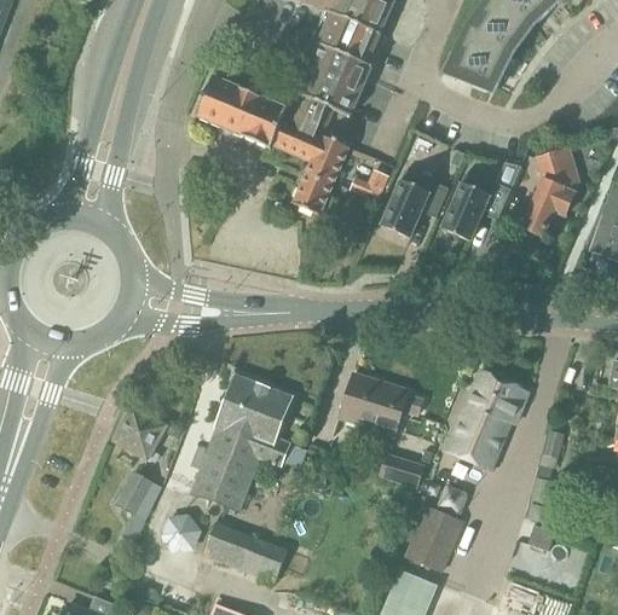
[(0,25),(3,27),(12,0),(0,0),(0,25)]
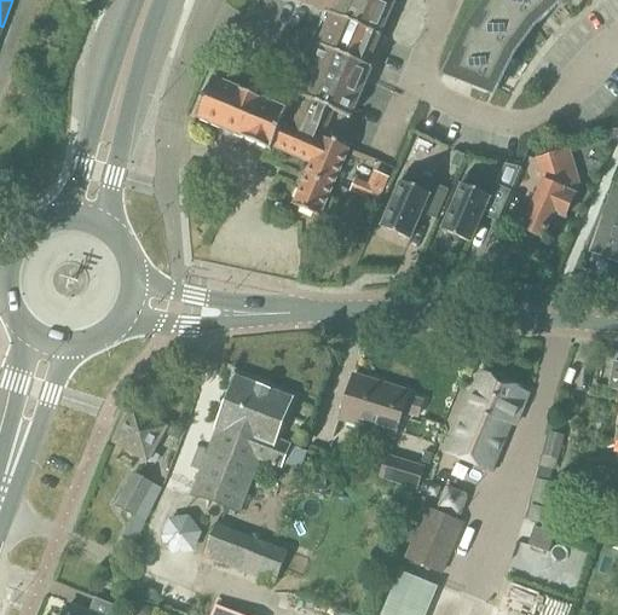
[(290,109),(325,125),(334,106),(351,115),(385,35),(380,33),(394,0),(299,0),(324,11),(311,41),(317,44),(295,93),(298,94),(290,109)]
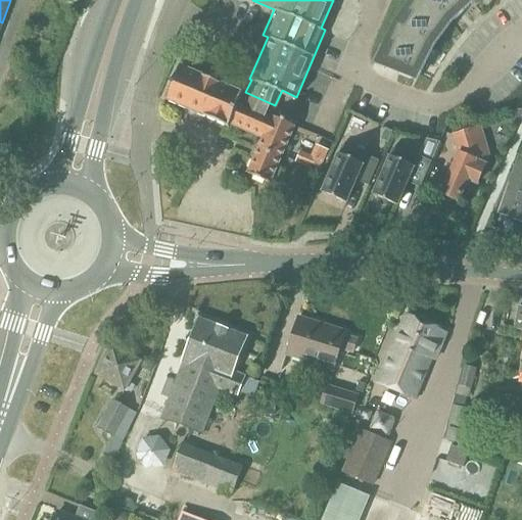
[(414,0),(408,9),(412,13),(404,25),(398,21),(389,41),(394,43),(387,57),(377,53),(377,54),(415,69),(429,42),(446,17),(465,0),(414,0)]
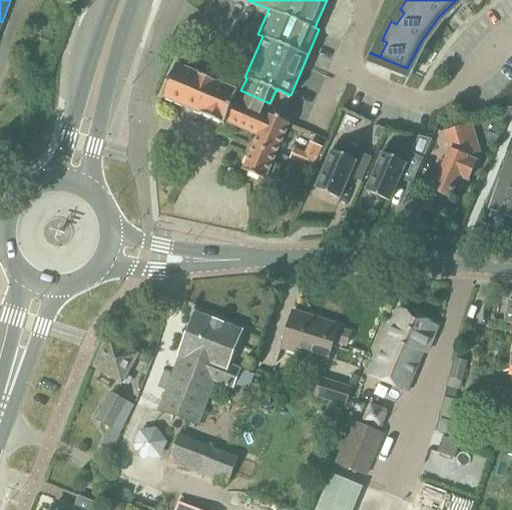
[(161,95),(223,123),(225,119),(257,132),(266,111),(267,111),(270,103),(240,90),(175,62),(161,95)]
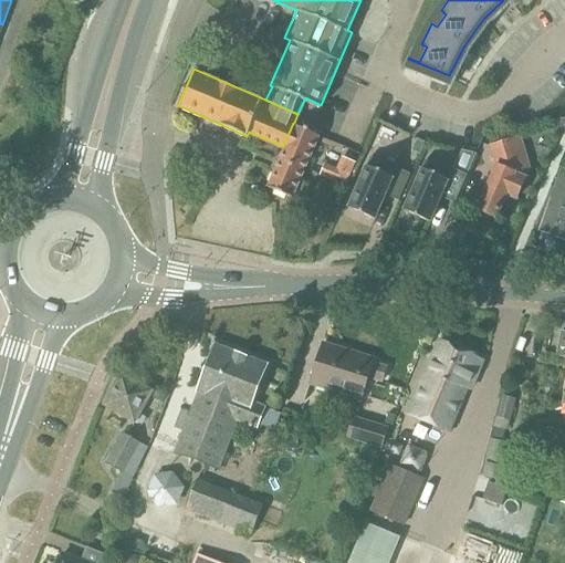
[(561,117),(551,120),(556,139),(564,120),(564,118),(563,117),(561,117)]
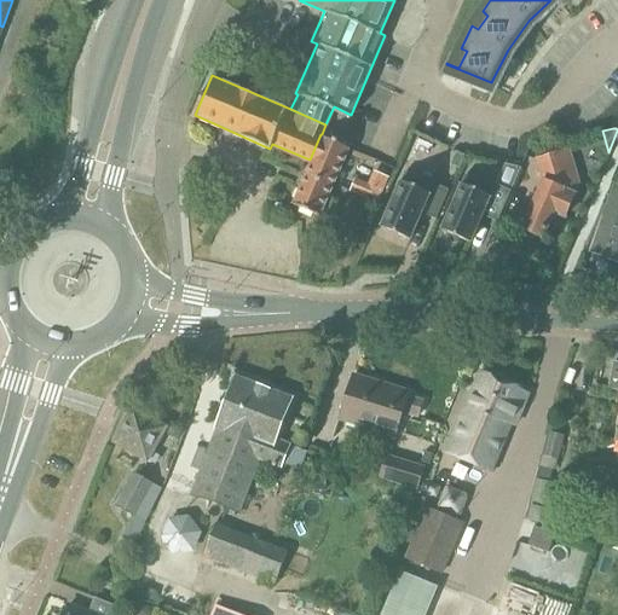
[(321,134),(310,160),(292,202),(319,214),(348,146),(322,134),(321,134)]
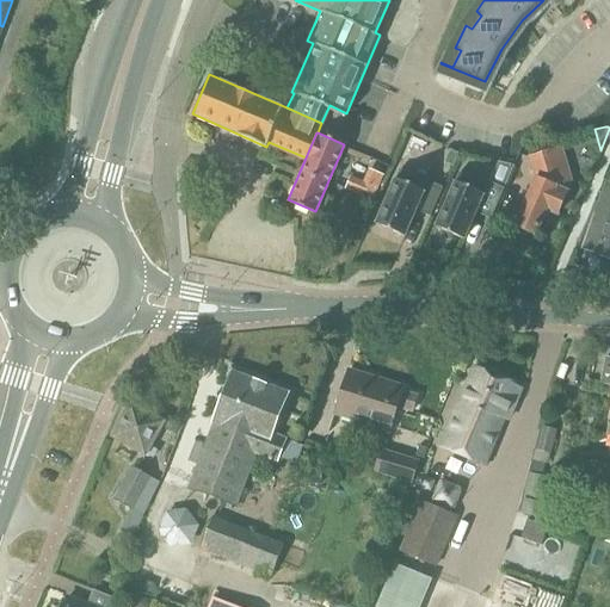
[(535,175),(515,223),(536,233),(546,208),(556,212),(571,179),(561,147),(529,156),(535,175)]
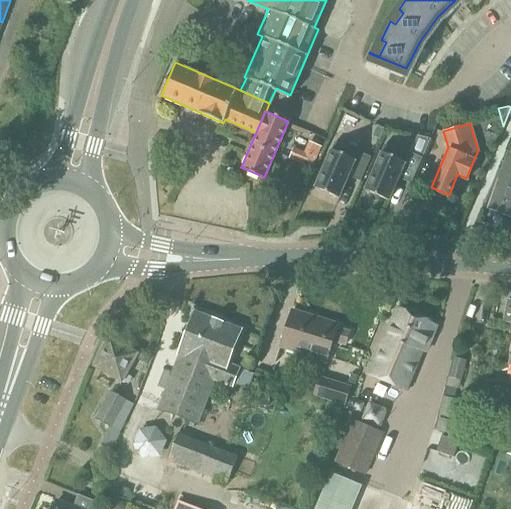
[(371,155),(335,140),(314,186),(339,196),(348,174),(360,179),(371,155)]
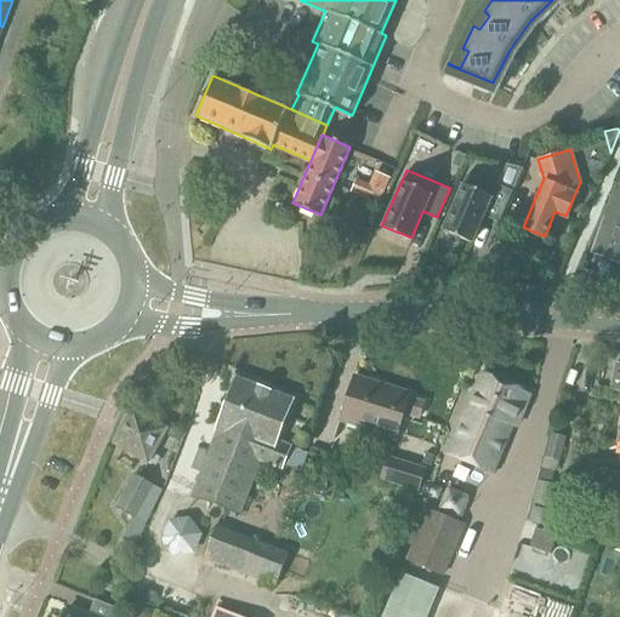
[(356,178),(350,192),(376,204),(388,177),(374,171),(368,183),(356,178)]
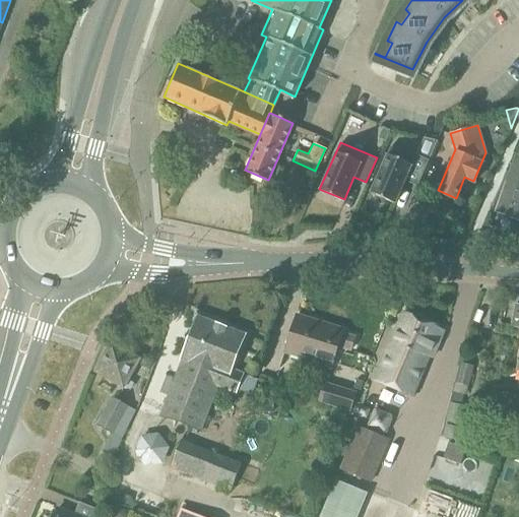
[(391,144),(370,191),(394,202),(404,180),(416,185),(429,158),(415,153),(415,154),(391,144)]
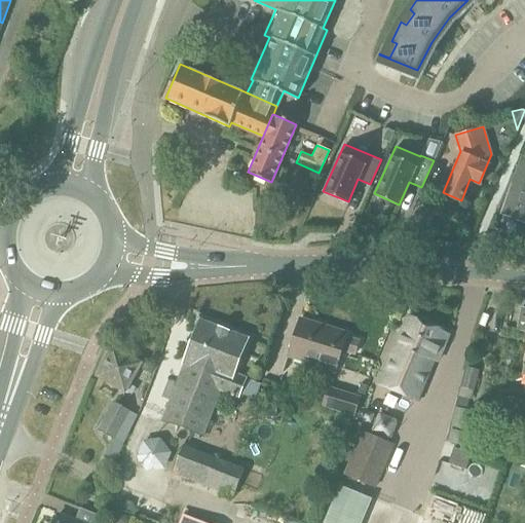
[(513,181),(513,182),(524,185),(524,150),(523,150),(513,181)]
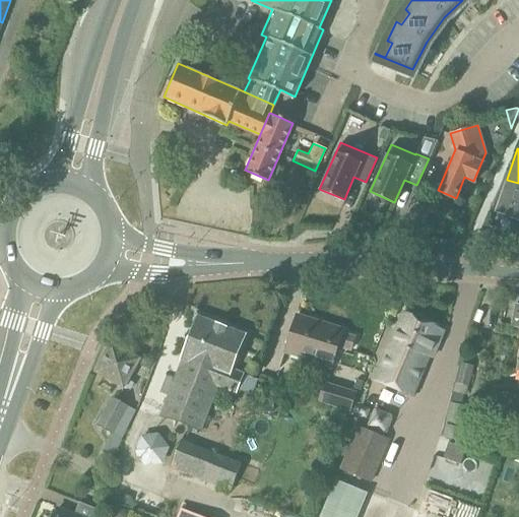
[(496,210),(506,213),(506,214),(518,218),(518,183),(507,180),(496,210)]
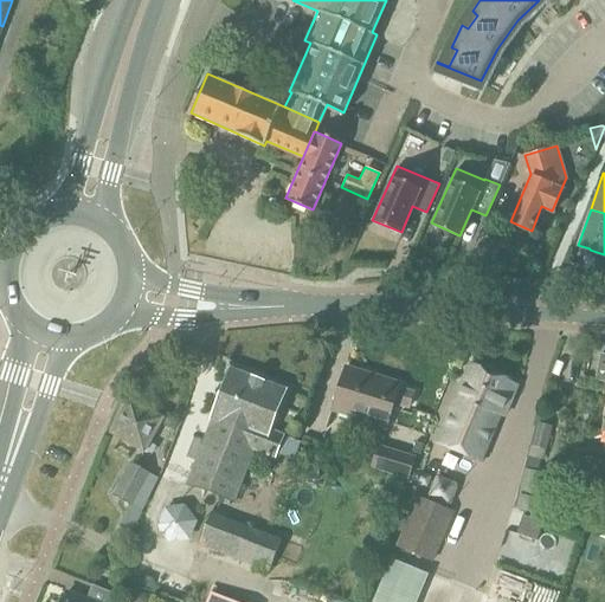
[(604,351),(600,351),(594,379),(604,380),(604,351)]
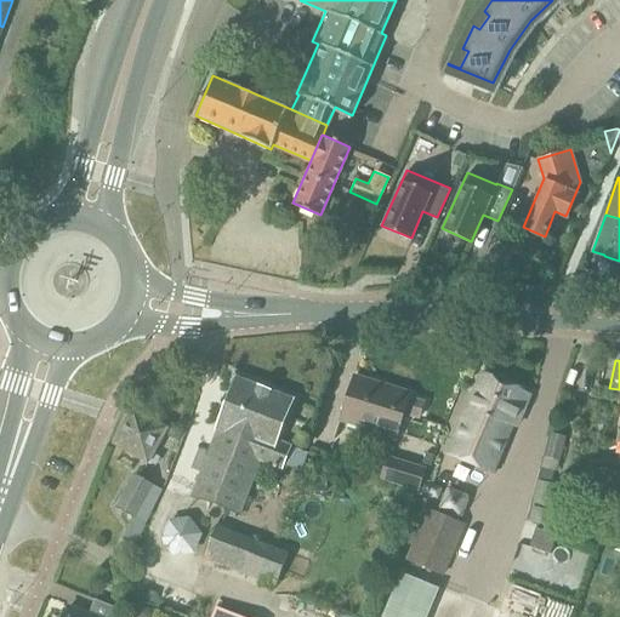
[(493,473),(527,389),(481,370),(445,452),(493,473)]
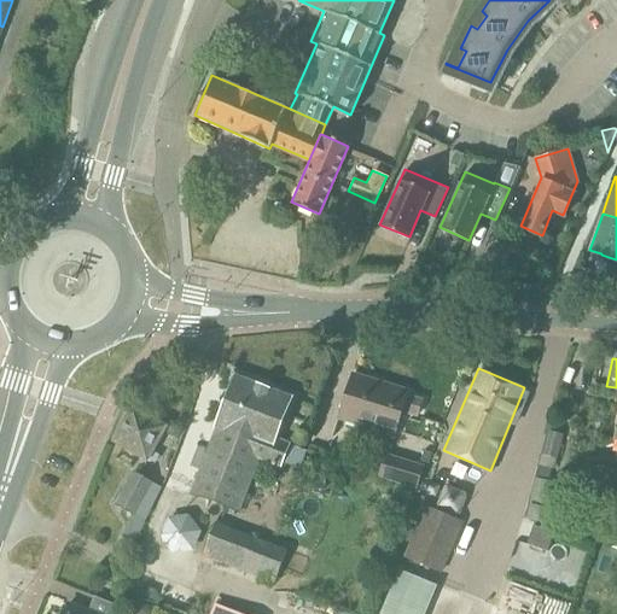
[(290,395),(236,373),(190,492),(238,512),(260,456),(281,465),(290,442),(274,436),(290,395)]
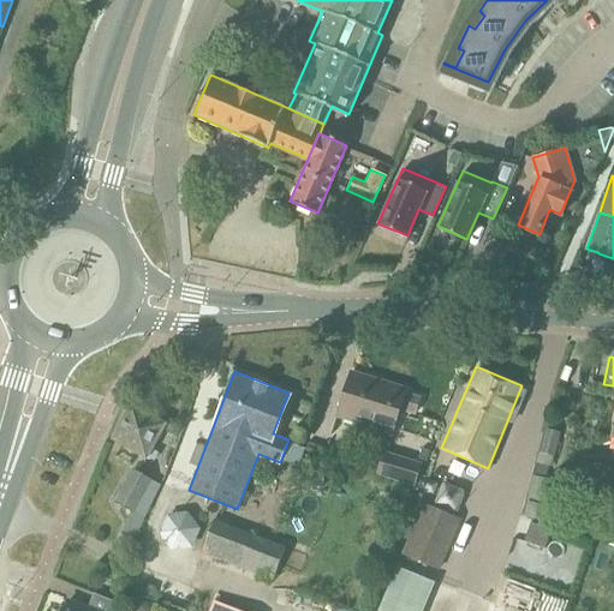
[(337,415),(369,426),(369,429),(392,435),(400,407),(415,412),(419,396),(405,391),(406,388),(351,371),(337,415)]
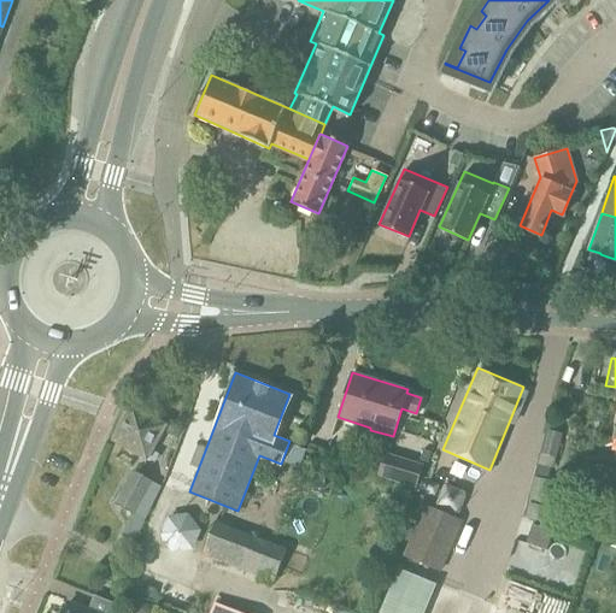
[(111,437),(147,459),(148,457),(154,460),(159,452),(153,448),(166,424),(130,404),(111,437)]
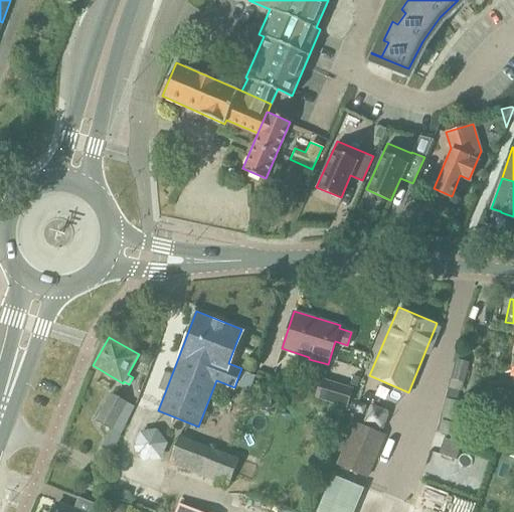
[(446,396),(441,417),(438,431),(461,437),(464,423),(457,421),(462,400),(457,399),(459,388),(462,389),(464,381),(469,360),(457,357),(451,377),(449,385),(450,386),(447,397),(446,396)]
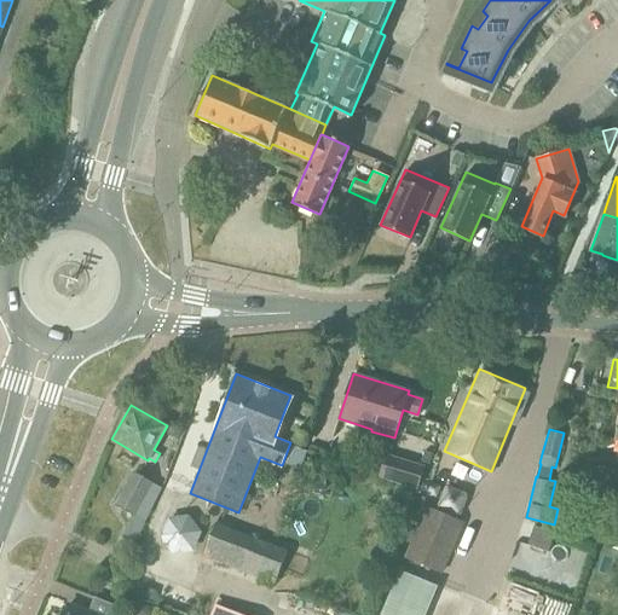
[(425,464),(386,452),(377,476),(417,488),(425,464)]
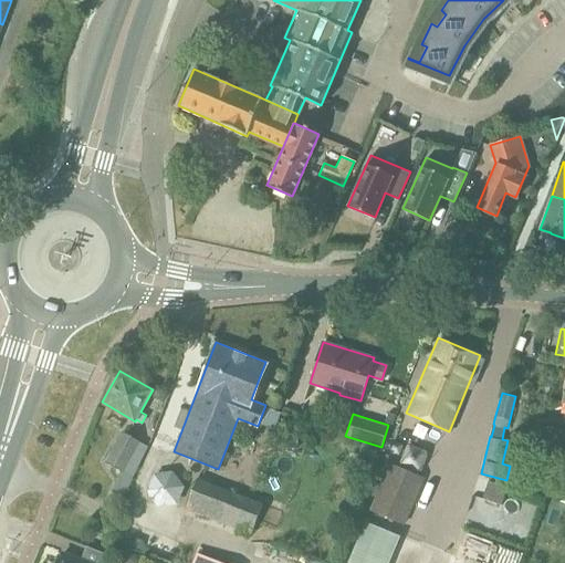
[(106,459),(123,469),(112,487),(124,493),(147,446),(122,431),(106,459)]
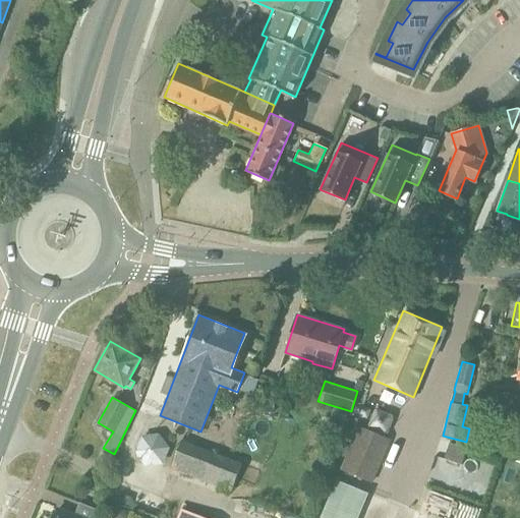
[(352,411),(366,417),(370,408),(356,402),(352,411)]
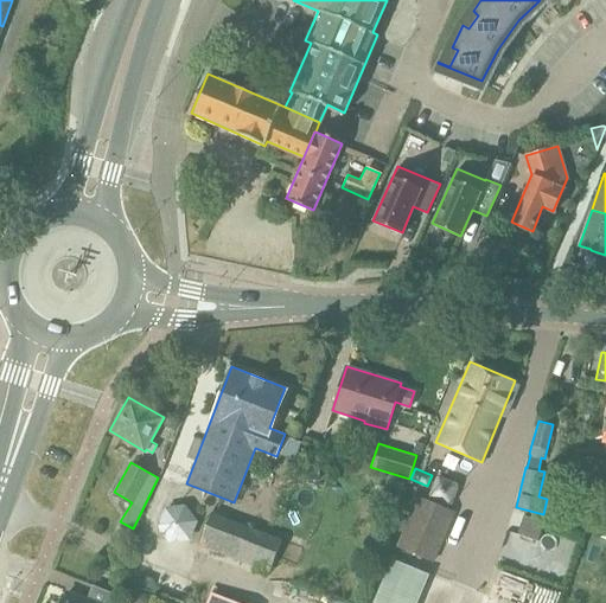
[(410,496),(370,602),(427,602),(460,517),(410,496)]
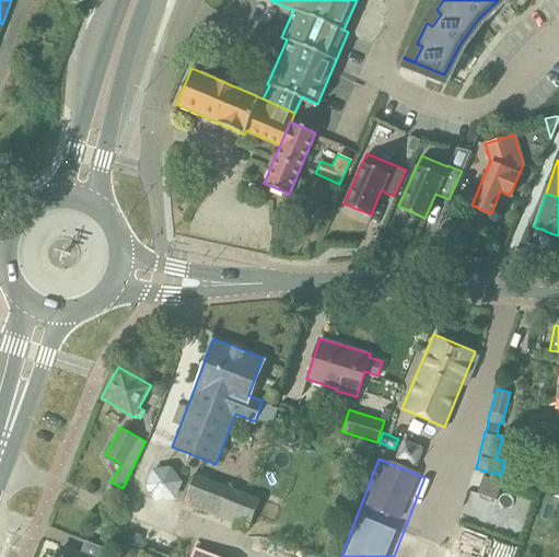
[(183,503),(248,528),(259,497),(196,472),(183,503)]
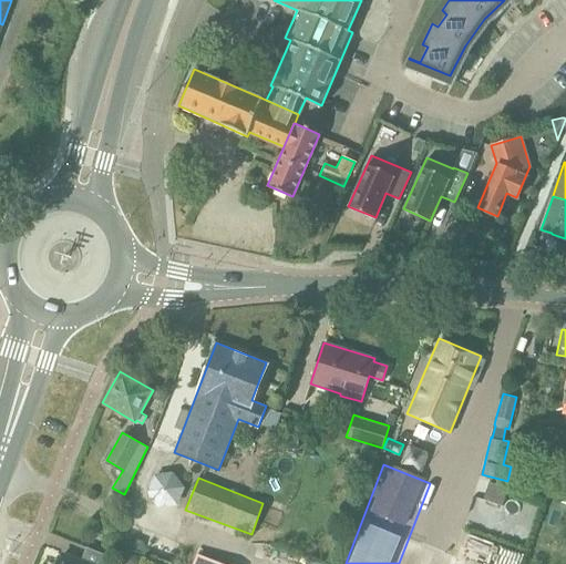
[(483,498),(502,504),(507,488),(489,481),(483,498)]
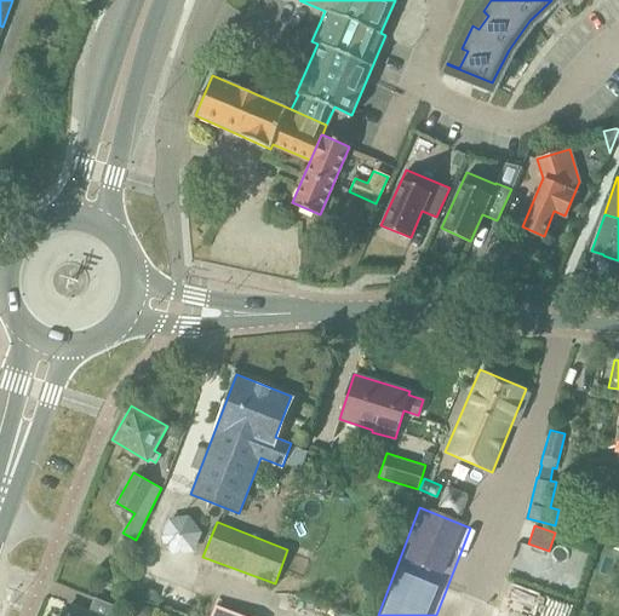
[(62,615),(102,615),(68,603),(62,615)]
